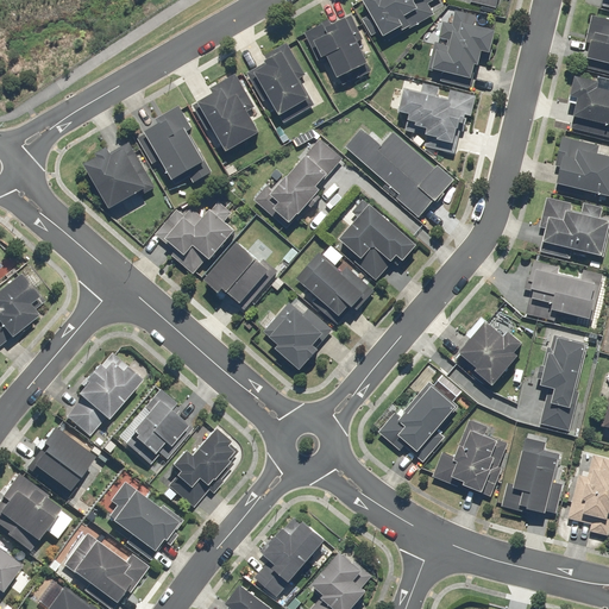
[(358,0),(369,17),(362,20),(371,36),(376,32),(380,38),(388,33),(391,38),(446,6),(441,0),(358,0)]
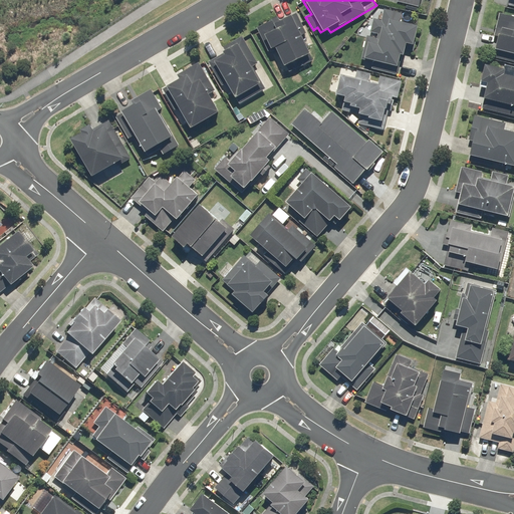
[(417,9),(419,0),(394,0),(393,4),(417,9)]
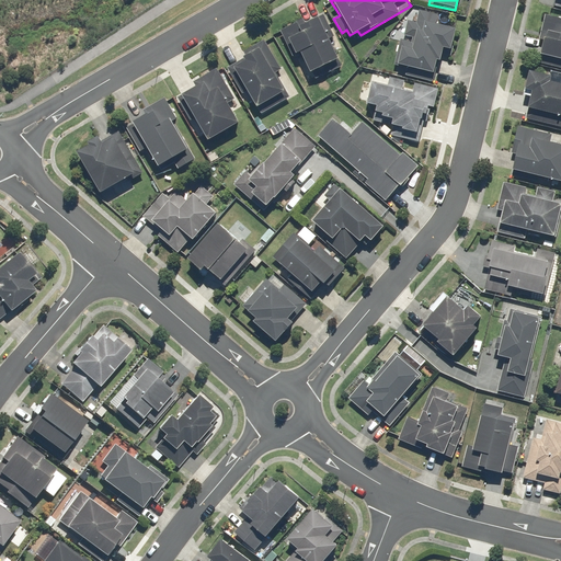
[(437,14),(418,10),(415,23),(405,21),(402,33),(413,36),(412,42),(399,38),(392,65),(407,68),(404,76),(433,82),(442,48),(448,50),(453,30),(434,25),(437,14)]
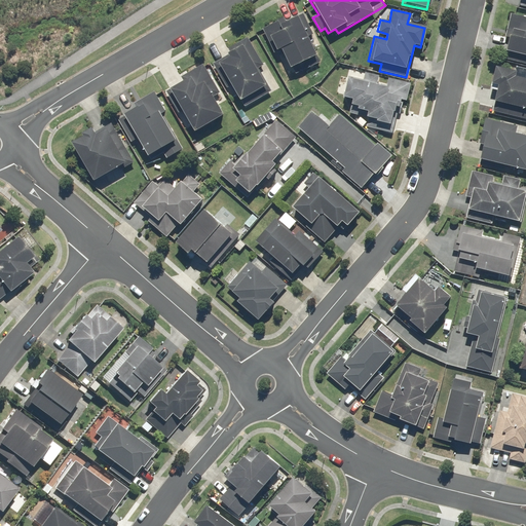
[(302,13),(288,21),(286,17),(262,29),(273,52),(280,49),(290,68),(315,55),(307,39),(313,36),(302,13)]
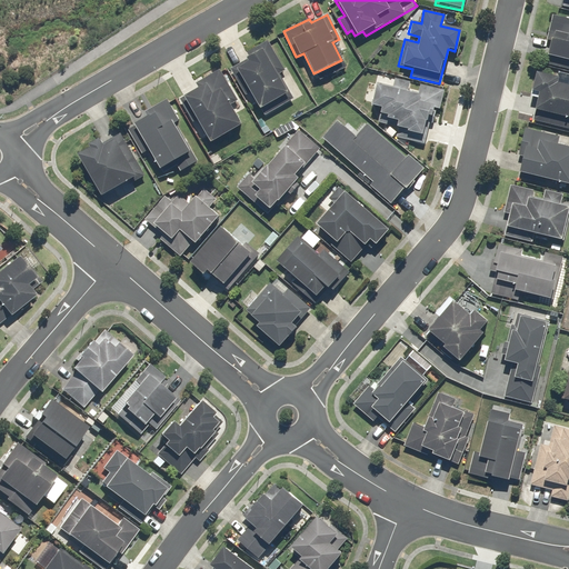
[(568,19),(558,17),(549,57),(556,59),(555,66),(568,68),(568,19)]
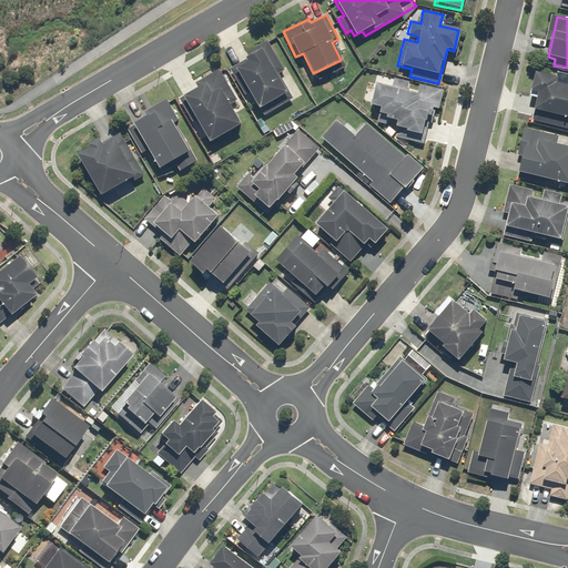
[(247,58),(230,68),(254,109),(262,104),(265,110),(288,95),(279,78),(285,73),(266,42),(246,56),(247,58)]
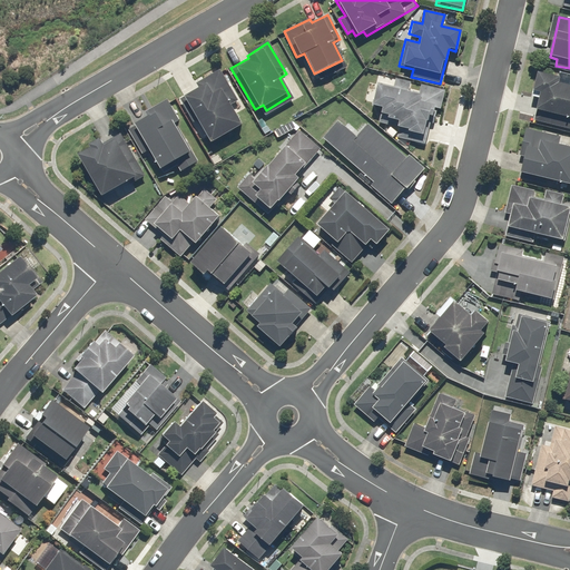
[(197,90),(180,99),(192,121),(196,119),(208,141),(241,125),(231,106),(238,102),(222,70),(195,85),(197,90)]
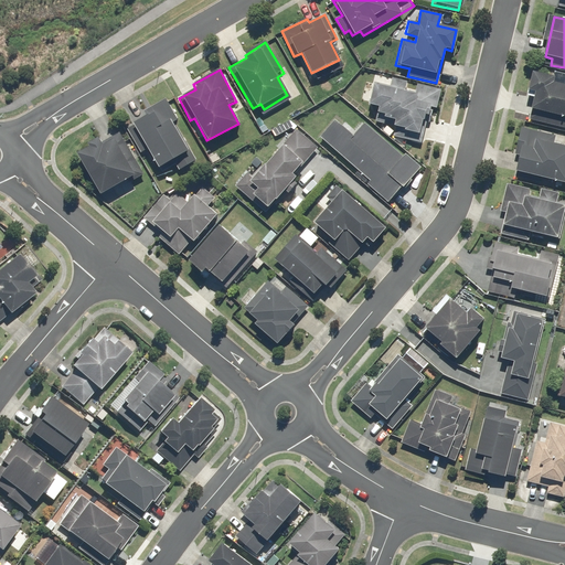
[(551,75),(529,72),(525,91),(533,92),(528,123),(564,129),(564,74),(551,72),(551,75)]
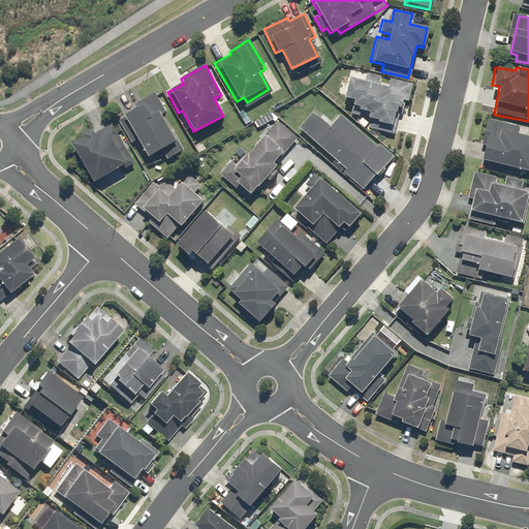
[(381,75),(352,69),(350,78),(343,75),(338,96),(354,100),(351,115),(370,119),(368,128),(396,133),(403,102),(410,104),(414,84),(392,80),(390,86),(379,84),(381,75)]
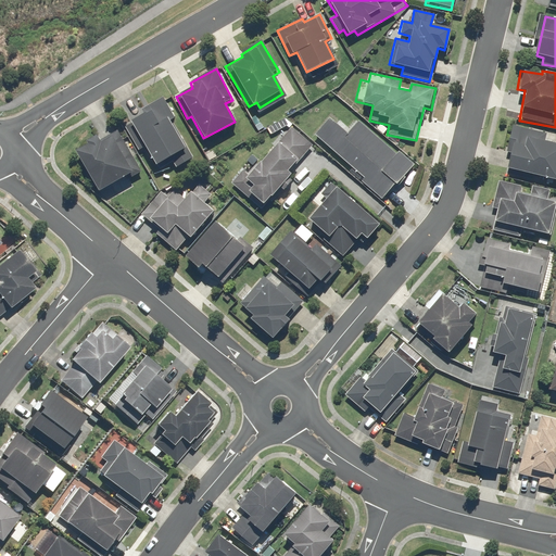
[(143,113),(124,125),(138,150),(143,147),(154,165),(184,148),(168,123),(174,119),(161,97),(141,109),(143,113)]
